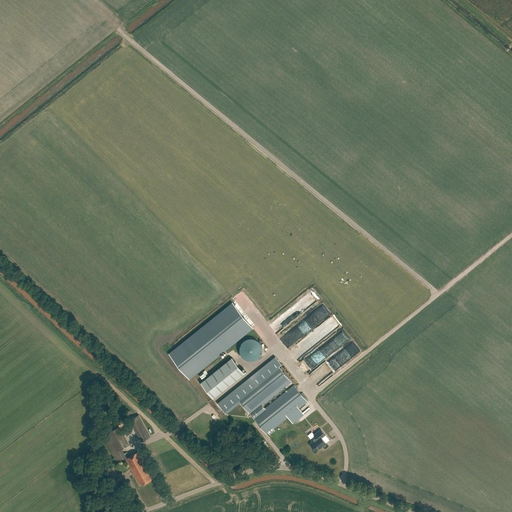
[(252,327),(233,304),(170,355),(189,378),(252,327)]
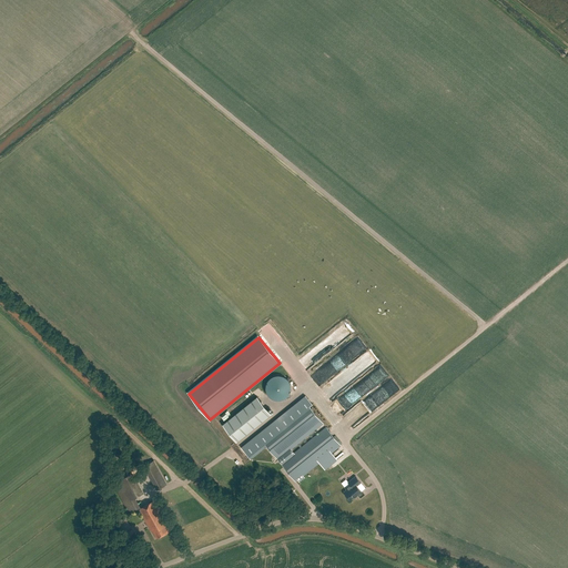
[(288,396),(290,394),(290,393),(291,391),(291,389),(291,387),(291,385),(291,384),(290,382),(288,381),(287,378),(286,377),(284,376),(283,376),(281,375),(280,375),(277,375),(275,375),(274,376),(272,376),(271,377),(269,379),(267,381),(267,382),(266,384),(266,385),(265,387),(265,389),(266,391),(266,393),(267,395),(269,396),(270,397),(272,398),(273,399),(275,399),(276,401),(279,401),(281,401),(282,399),(284,399),(285,398),(287,397),(288,396)]
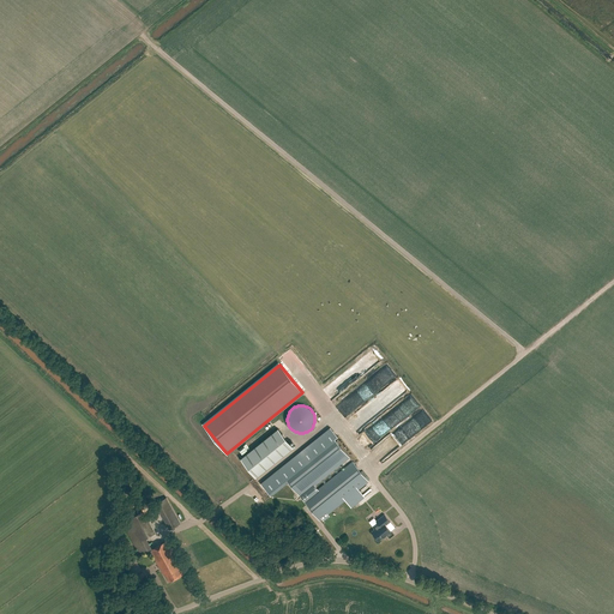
[(349,458),(335,439),(337,437),(330,428),(262,483),(271,497),(289,482),(320,521),(368,481),(353,462),(317,491),(313,487),(349,458)]
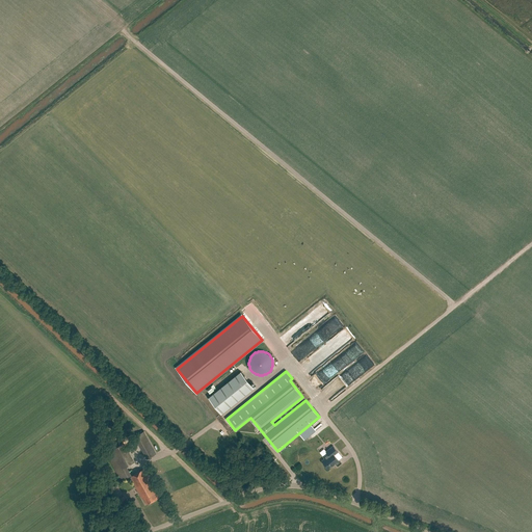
[(241,372),(209,398),(221,414),(255,388),(241,372)]
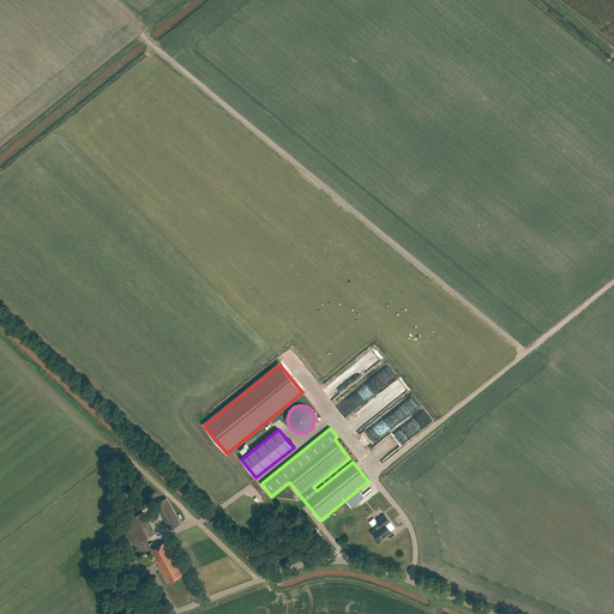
[(161,510),(170,529),(181,524),(173,504),(161,510)]
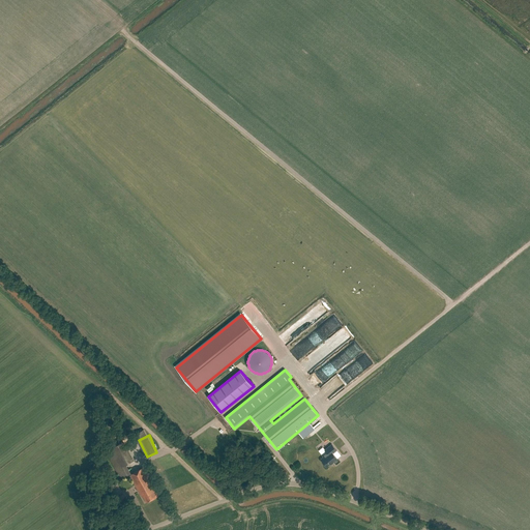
[(123,449),(128,446),(125,441),(115,446),(116,449),(122,446),(123,449)]
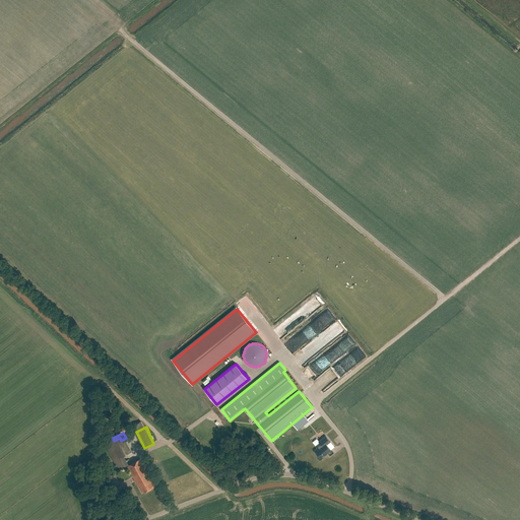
[(315,450),(320,457),(324,455),(325,456),(331,450),(327,445),(330,442),(326,436),(319,441),(322,445),(315,450)]
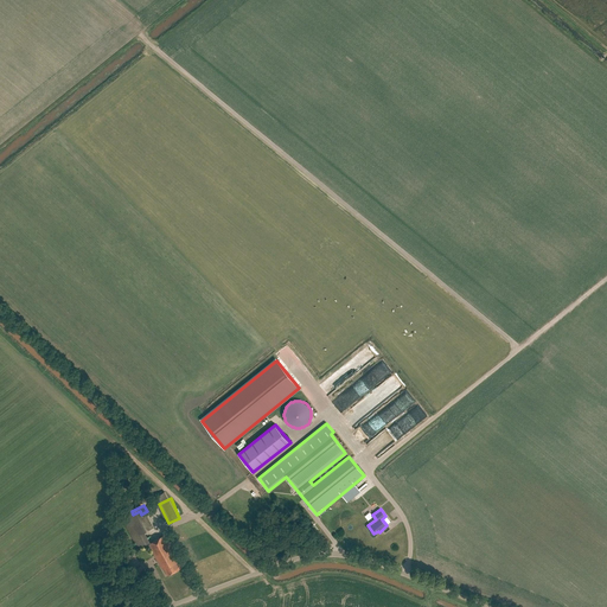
[(145,518),(145,523),(142,524),(136,525),(138,529),(133,530),(131,531),(136,542),(136,543),(152,542),(152,541),(147,531),(149,529),(145,518)]
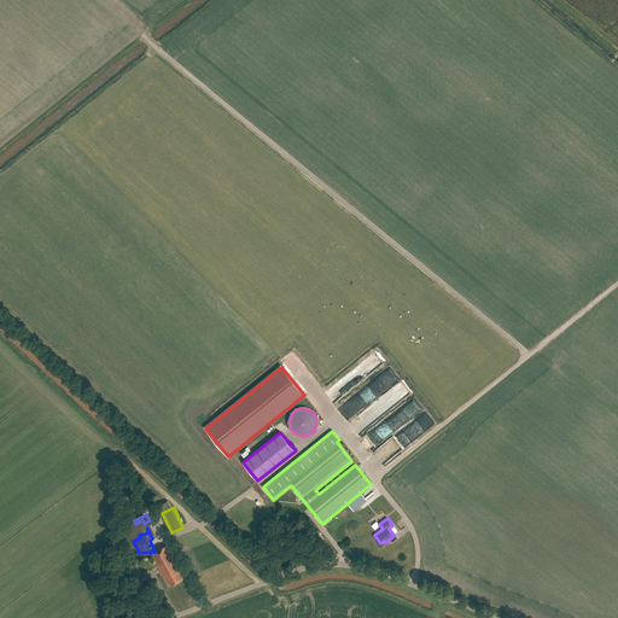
[(180,567),(180,566),(168,544),(151,554),(165,579),(167,578),(170,586),(185,577),(181,572),(182,572),(180,567)]
